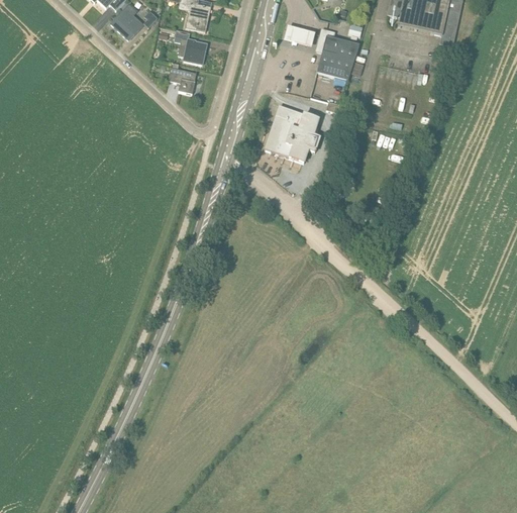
[(99,0),(106,6),(109,3),(116,9),(124,0),(99,0)]
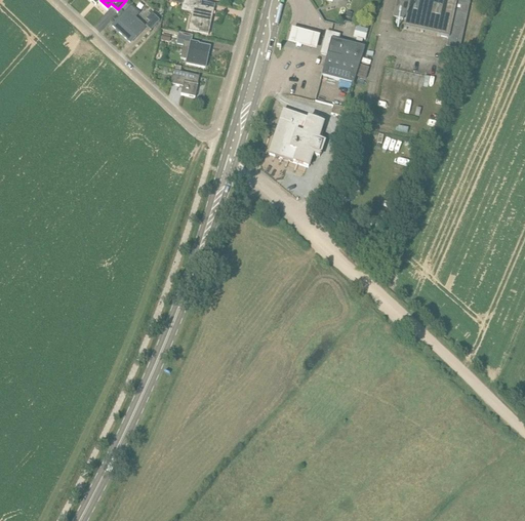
[(213,6),(201,3),(202,0),(183,0),(183,1),(192,3),(191,9),(192,10),(189,27),(208,31),(213,6)]
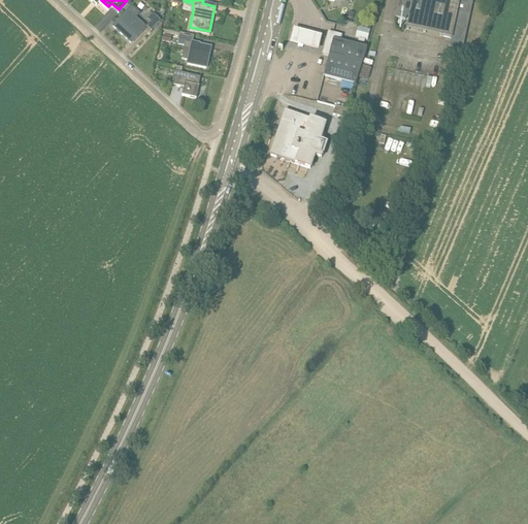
[(397,0),(395,13),(407,17),(406,25),(451,35),(449,43),(462,46),(471,0),(397,0)]
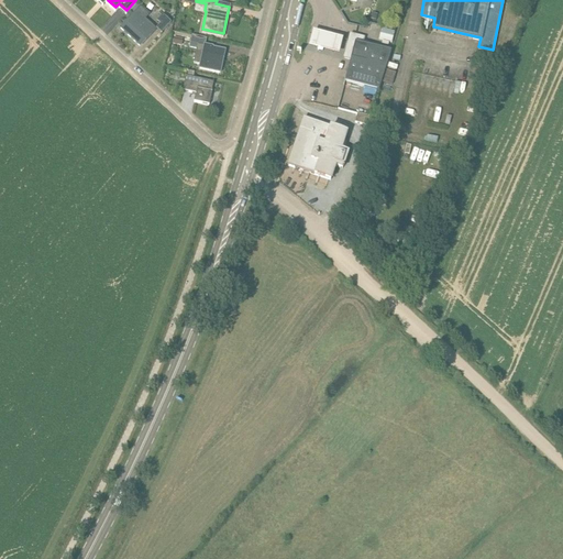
[(140,42),(156,24),(145,15),(150,10),(141,2),(121,24),(140,42)]
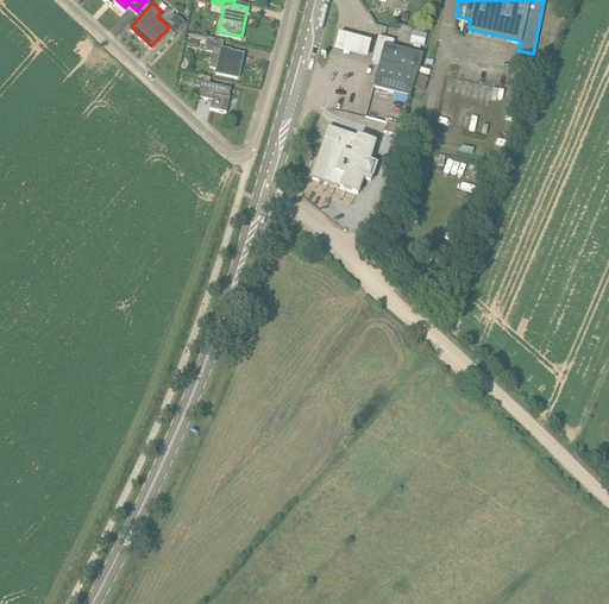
[(174,21),(169,26),(174,31),(184,20),(176,11),(169,18),(174,21)]
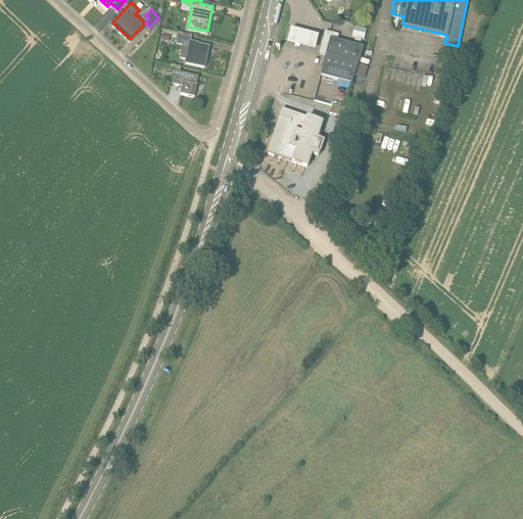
[(318,35),(290,28),(286,43),(315,49),(318,35)]
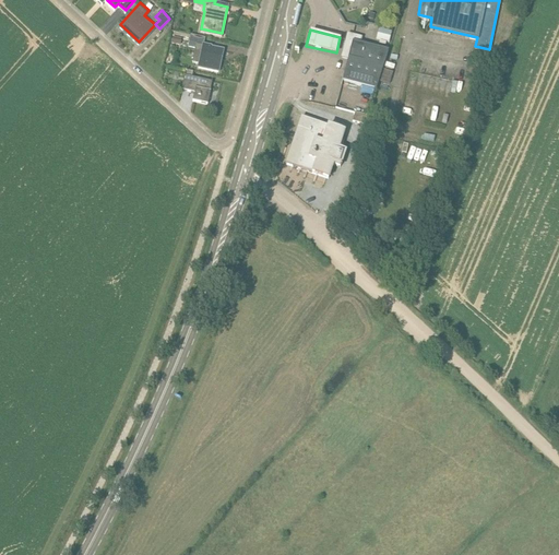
[(223,46),(203,42),(205,34),(190,31),(188,44),(195,45),(192,59),(198,59),(198,60),(204,62),(204,65),(218,68),(223,46)]
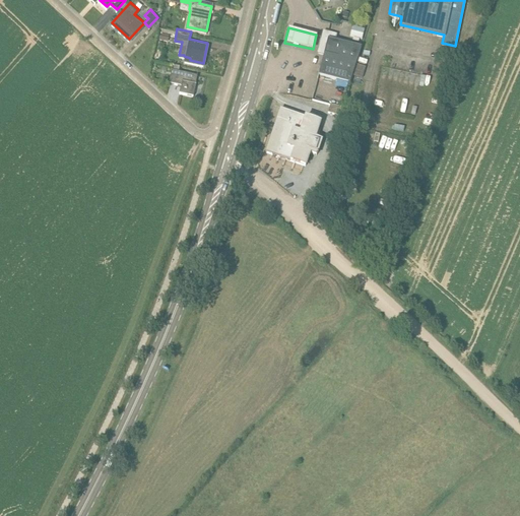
[(335,38),(337,31),(323,28),(318,50),(324,51),(319,71),(349,79),(351,72),(355,61),(362,43),(335,38)]
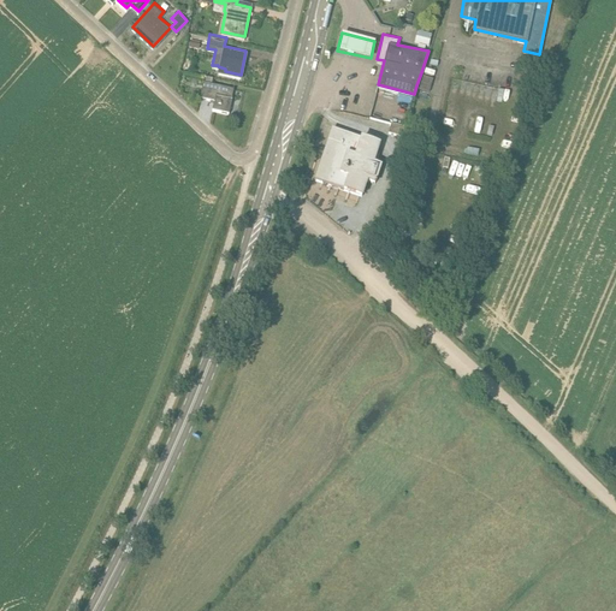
[(234,85),(212,81),(213,73),(205,72),(203,79),(200,94),(214,98),(212,107),(229,111),(232,95),(231,95),(234,85)]
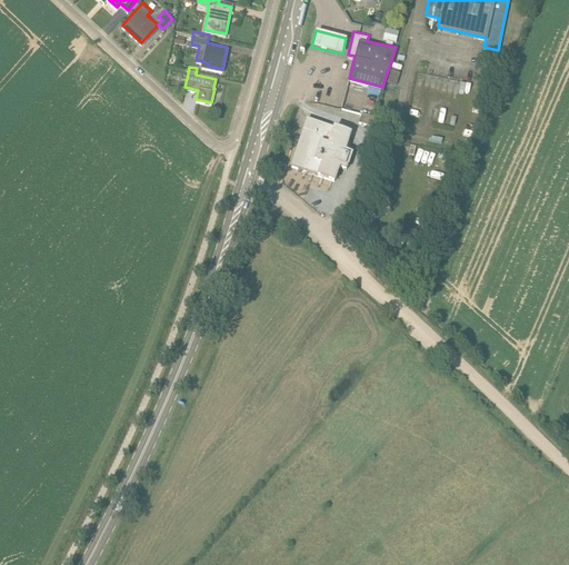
[(389,67),(385,79),(395,82),(399,70),(389,67)]
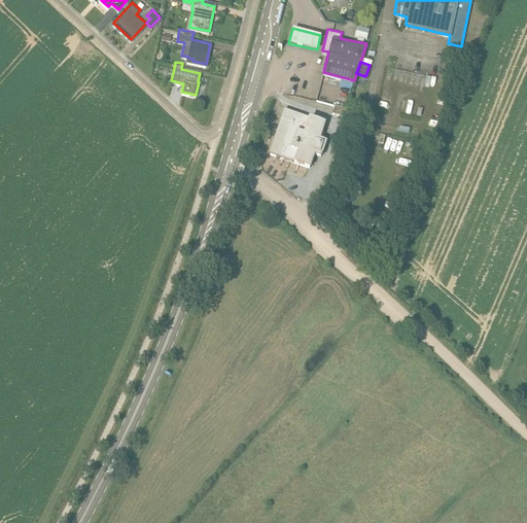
[(354,108),(346,105),(335,102),(332,110),(352,115),(354,108)]
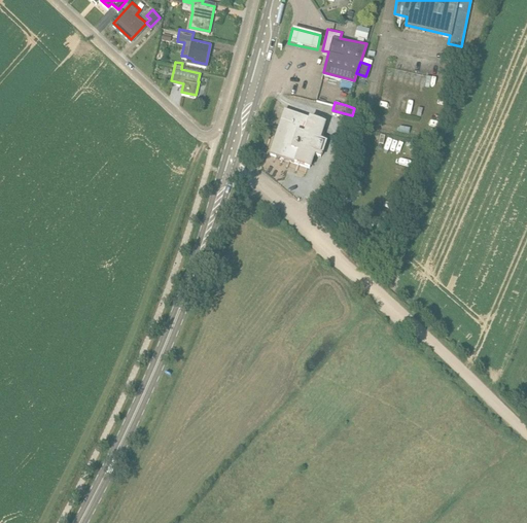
[(326,139),(319,137),(324,120),(285,107),(270,151),(309,164),(313,153),(320,155),(326,139)]
